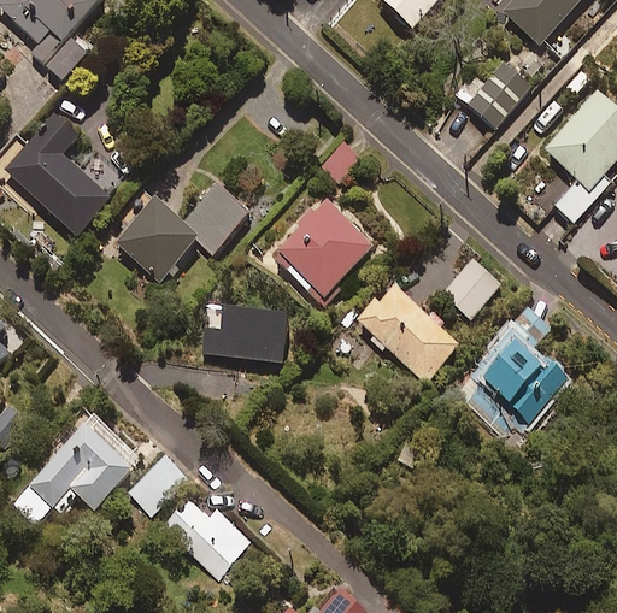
[(0,0),(0,30),(10,19),(33,40),(25,48),(62,80),(87,52),(68,34),(98,0),(0,0)]
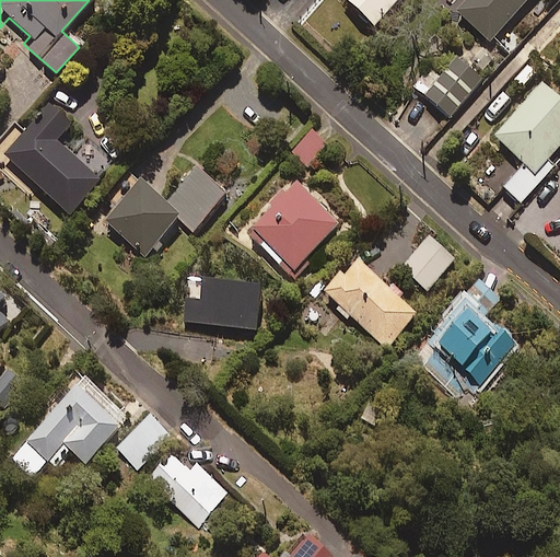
[(347,0),(374,25),(396,0),(347,0)]
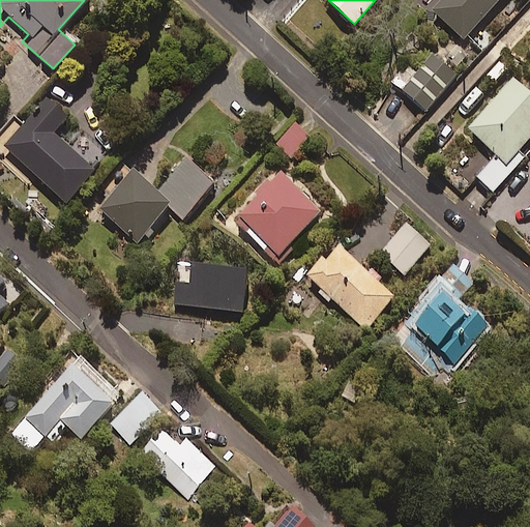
[(431,0),(427,5),(464,38),(497,0),(431,0)]
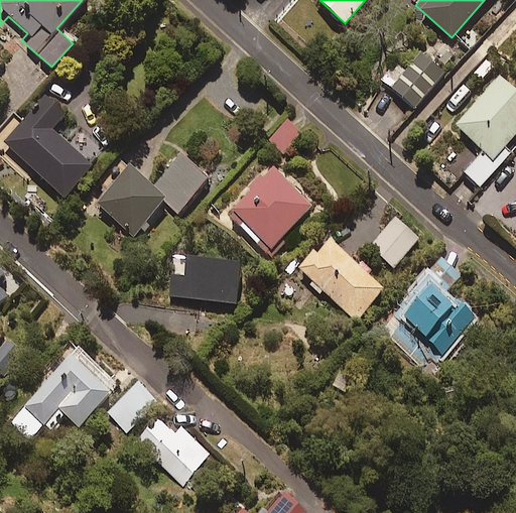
[(444,72),(419,50),(408,65),(399,57),(381,79),(414,108),(444,72)]
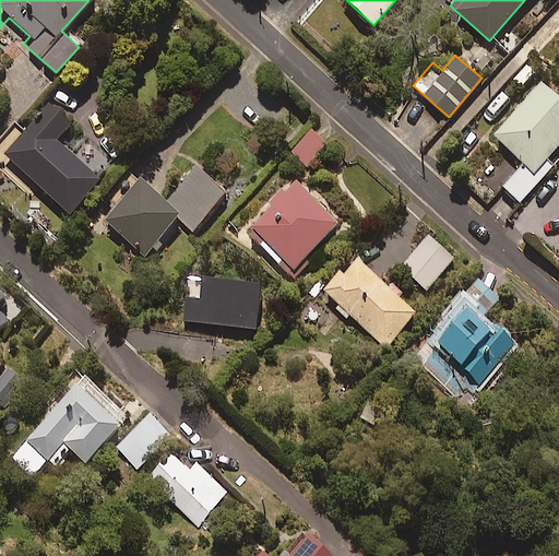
[(558,144),(558,101),(540,84),(494,137),(523,164),(502,187),(520,202),(554,165),(546,158),(558,144)]
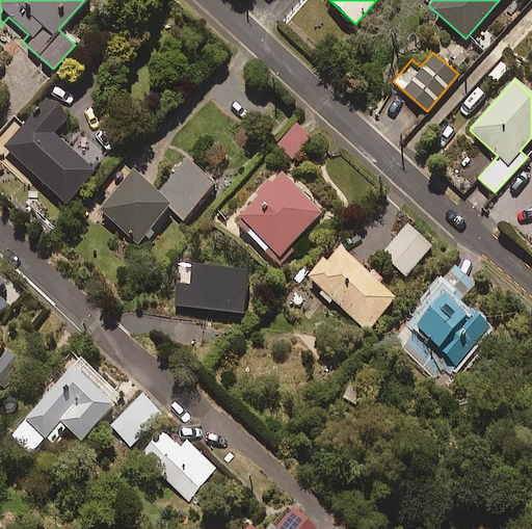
[(68,120),(45,100),(3,147),(67,204),(107,157),(83,135),(73,147),(56,132),(68,120)]
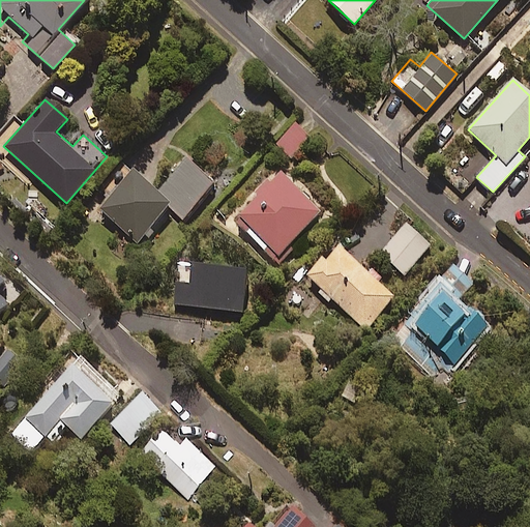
[(213,182),(185,159),(157,194),(130,171),(98,209),(139,242),(169,206),(183,217),(213,182)]
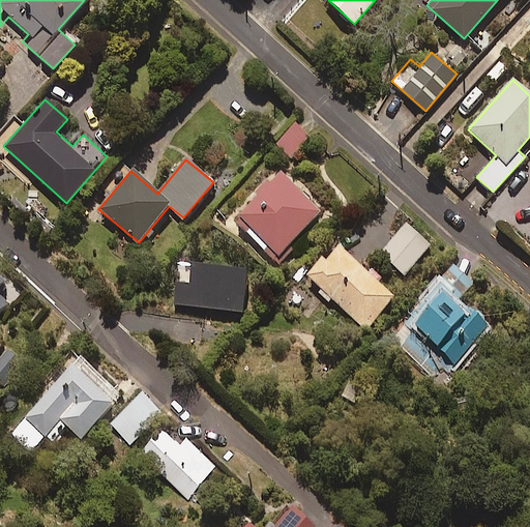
[(319,213),(278,173),(233,218),(273,259),(319,213)]
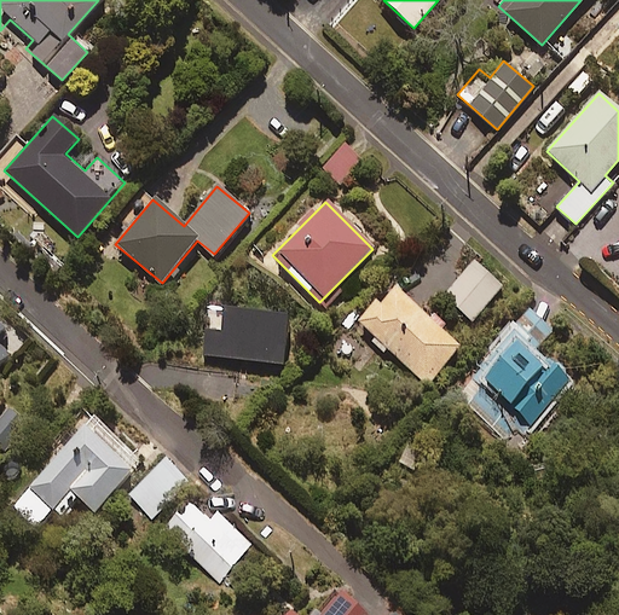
[(503,285),(474,261),(444,295),(473,319),(503,285)]
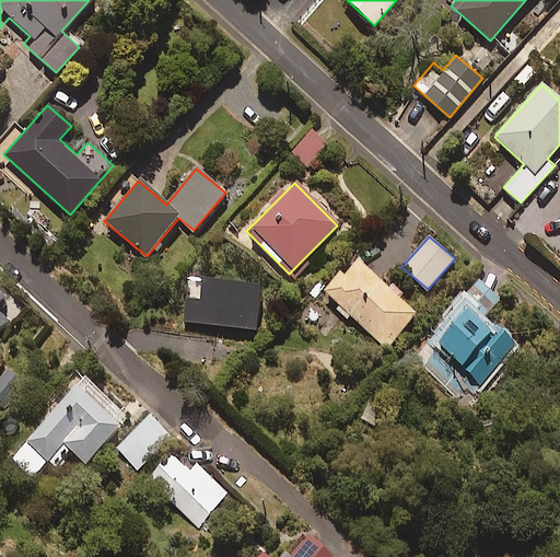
[(416,314),(354,258),(324,291),(386,347),(416,314)]
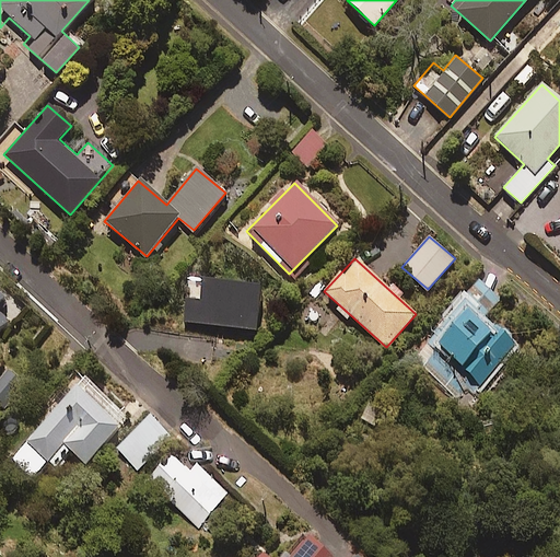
[(499,297),(478,279),(415,356),(467,399),(514,343),(483,316),(499,297)]
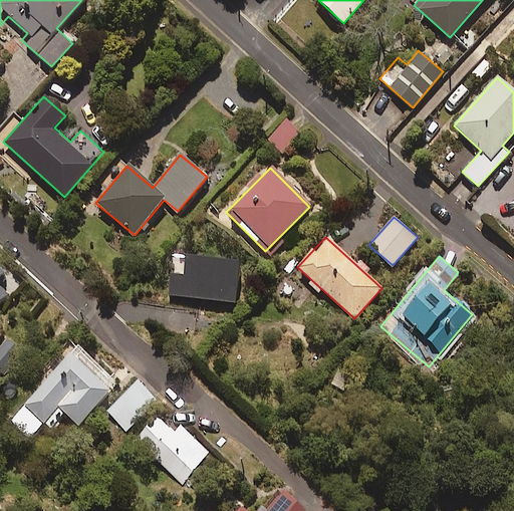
[(239,266),(172,258),(168,294),(235,302),(239,266)]
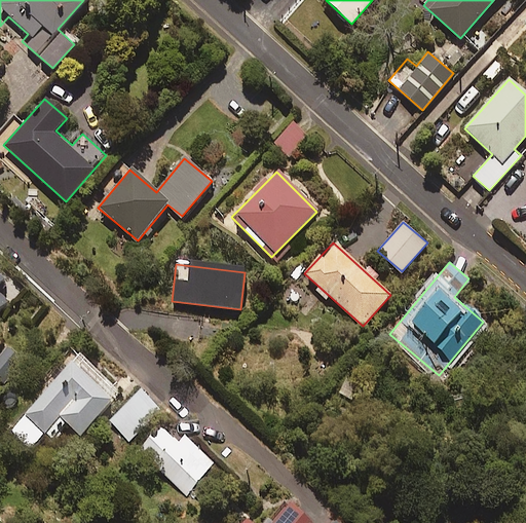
[(7,279),(0,272),(0,307),(8,299),(11,302),(23,290),(9,277),(7,279)]
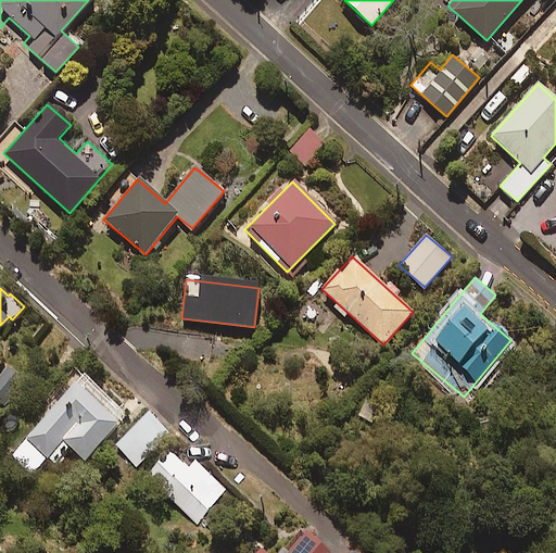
[(125,414),(81,375),(13,452),(34,469),(47,454),(55,462),(70,447),(85,460),(125,414)]
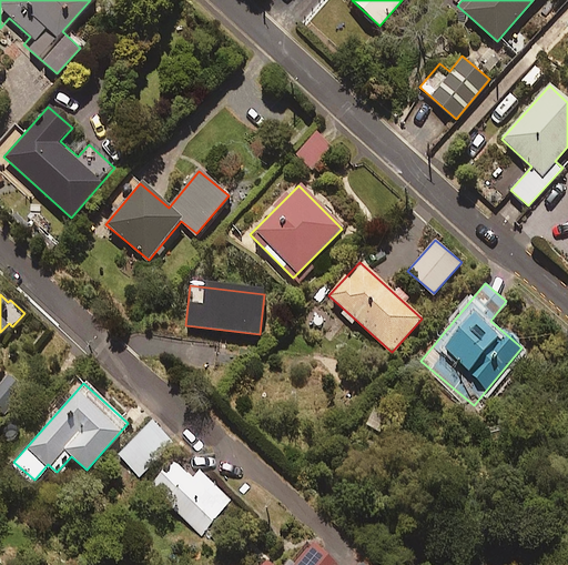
[(193,478),(171,461),(149,486),(201,532),(230,498),(199,473),(193,478)]
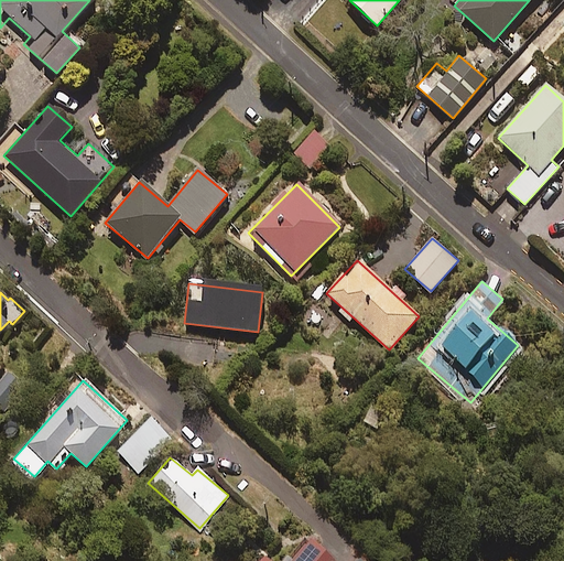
[(328,560),(308,541),(289,560),(272,560),(268,557),(262,560),(229,560),(230,560),(229,560),(328,560)]
